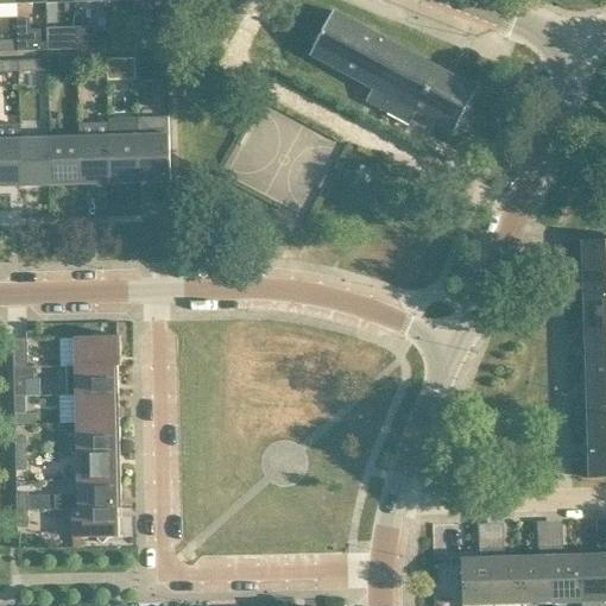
[(332,11),(308,55),(371,88),(364,101),(408,125),(408,124),(403,121),(410,109),(452,132),(475,88),(332,11)]
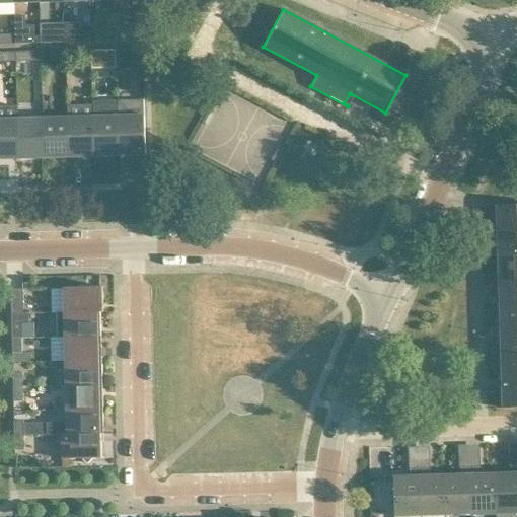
[(22,14),(13,14),(13,32),(14,43),(31,42),(31,34),(31,24),(23,24),(22,14)]
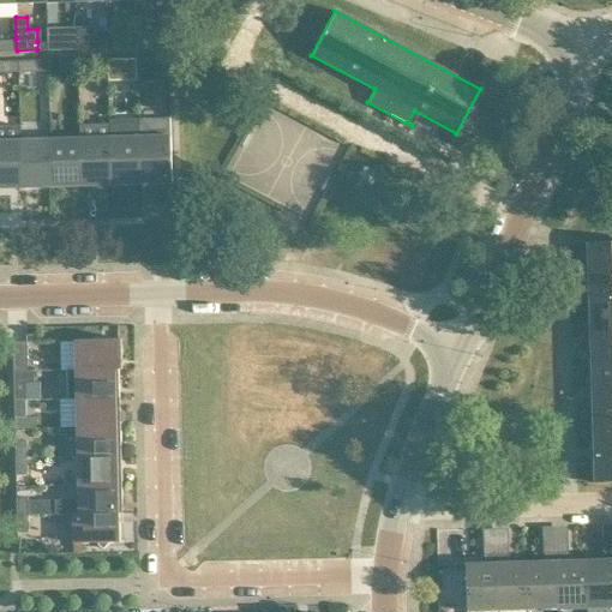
[(154,34),(135,35),(136,46),(154,46),(154,34)]
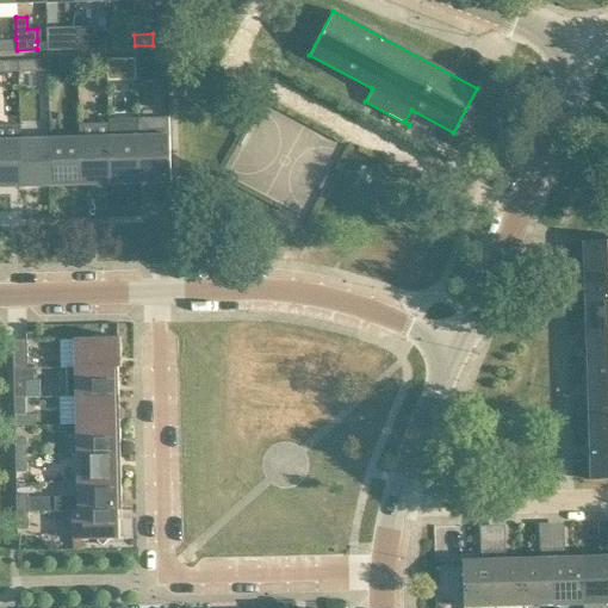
[(135,45),(134,35),(113,35),(113,47),(135,45)]
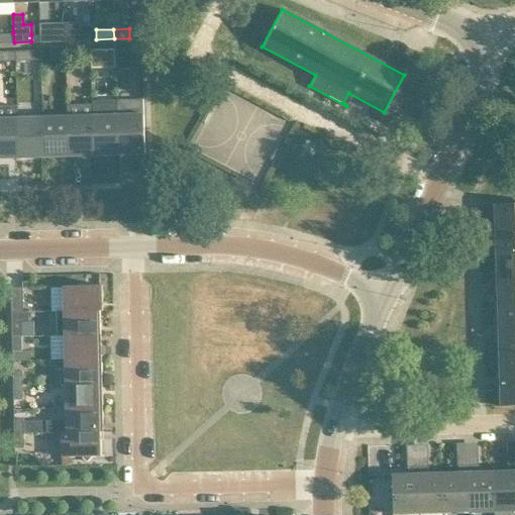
[(64,40),(64,30),(45,31),(45,41),(64,40)]
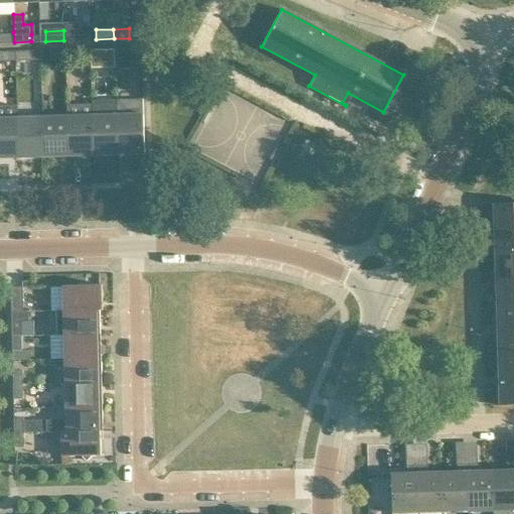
[(81,39),(81,30),(63,30),(63,40),(81,39)]
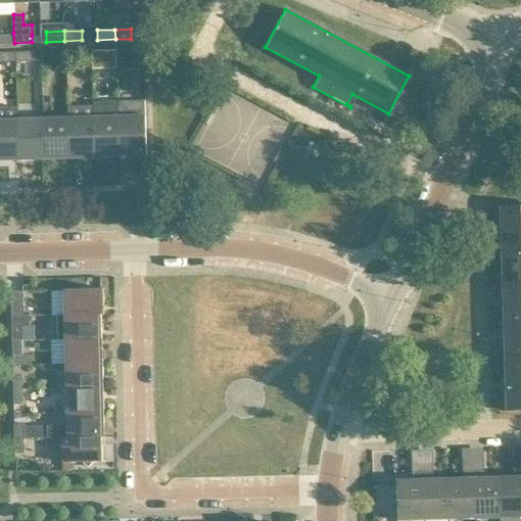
[(0,43),(14,43),(13,33),(0,33),(0,43)]
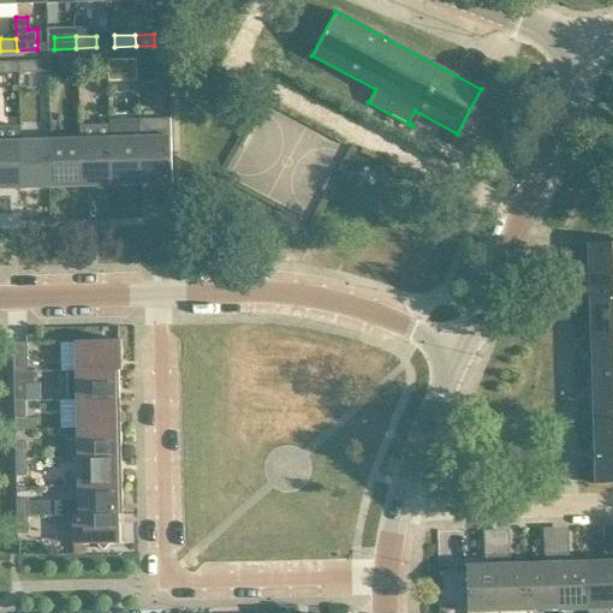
[(155,55),(136,57),(136,67),(155,66),(155,55)]
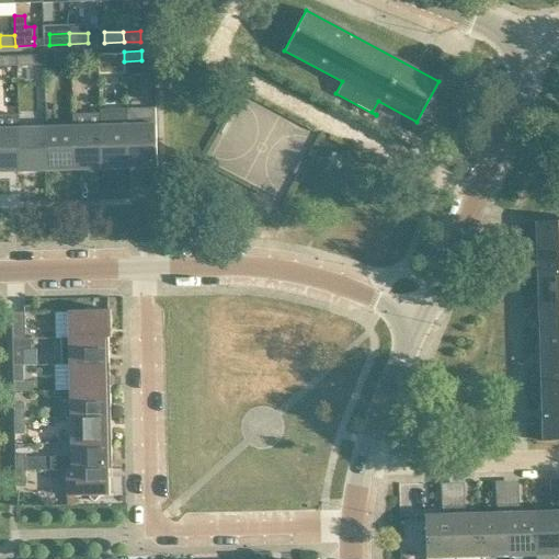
[(105,52),(97,52),(98,72),(106,72),(105,52)]
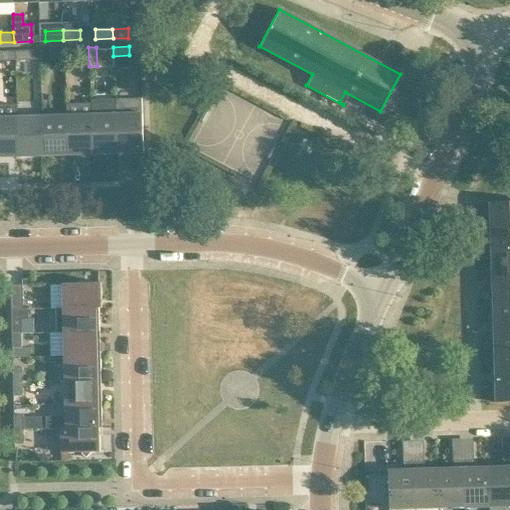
[(64,57),(63,48),(46,49),(46,58),(64,57)]
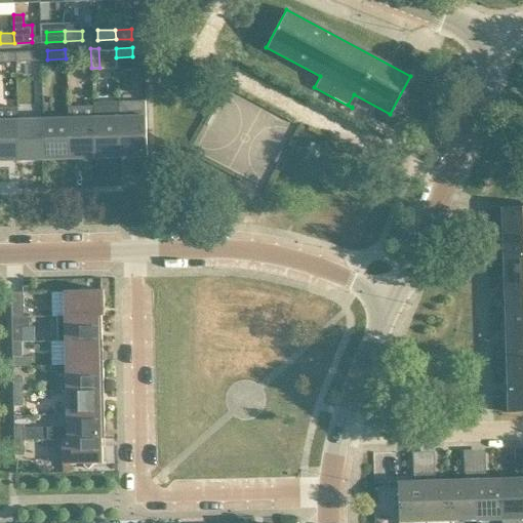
[(82,49),(65,49),(66,58),(82,58),(82,49)]
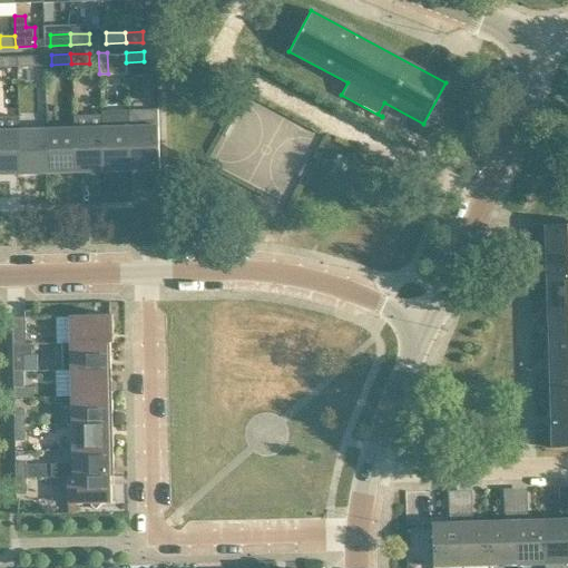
[(0,66),(16,66),(16,55),(0,55),(0,66)]
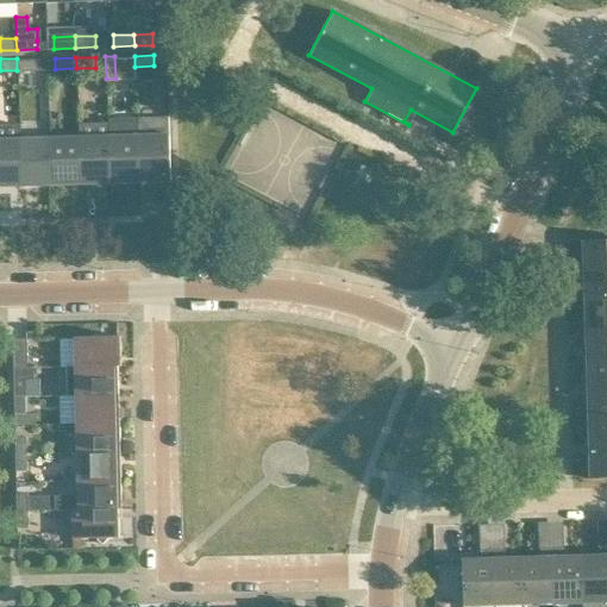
[(35,58),(17,58),(17,70),(36,69),(35,58)]
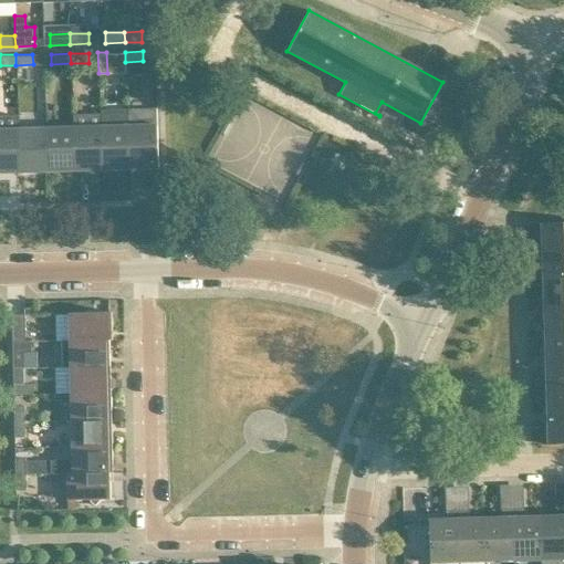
[(156,168),(155,106),(153,106),(153,108),(127,110),(127,107),(126,107),(126,112),(126,124),(127,124),(128,168),(156,168)]
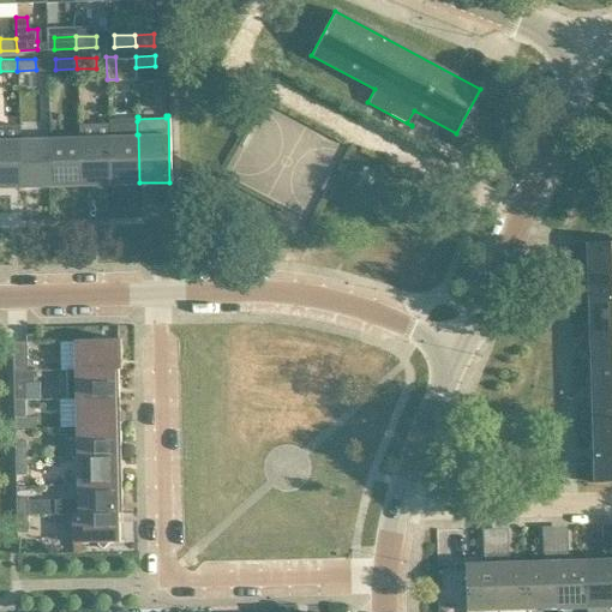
[(137,121),(108,123),(109,184),(139,183),(138,135),(137,135),(137,121)]
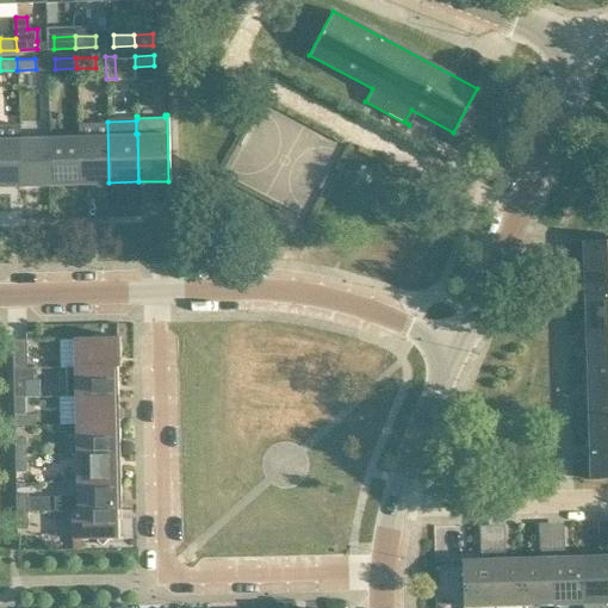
[(79,184),(109,182),(107,122),(76,122),(78,136),(79,184)]
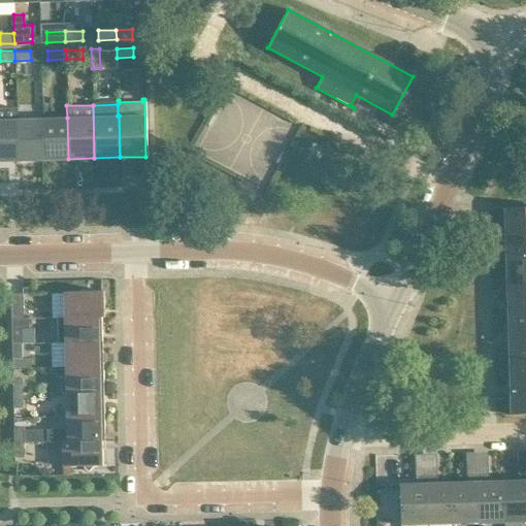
[(43,160),(41,118),(17,119),(18,160),(43,160)]
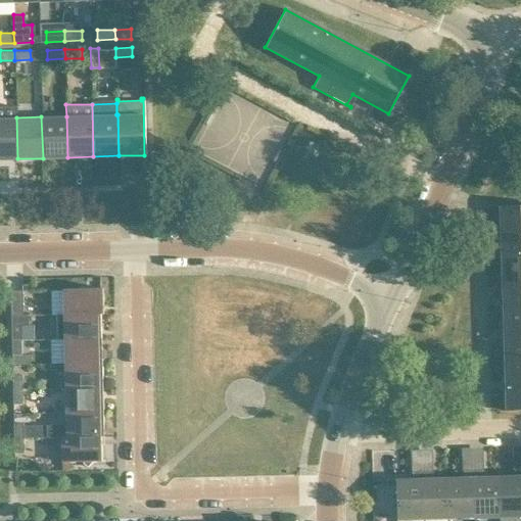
[(67,157),(66,116),(41,116),(43,158),(67,157)]
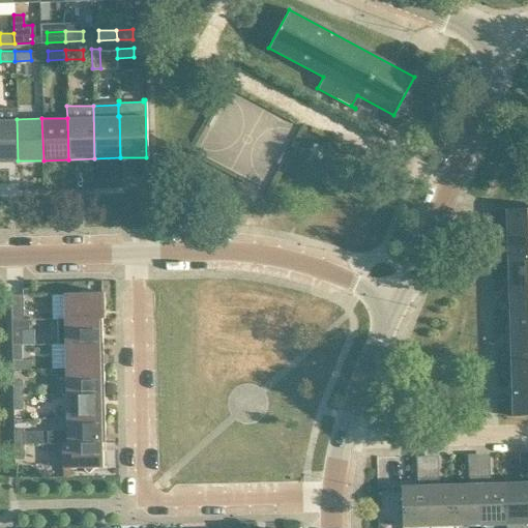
[(0,162),(18,160),(17,119),(0,119),(0,162)]
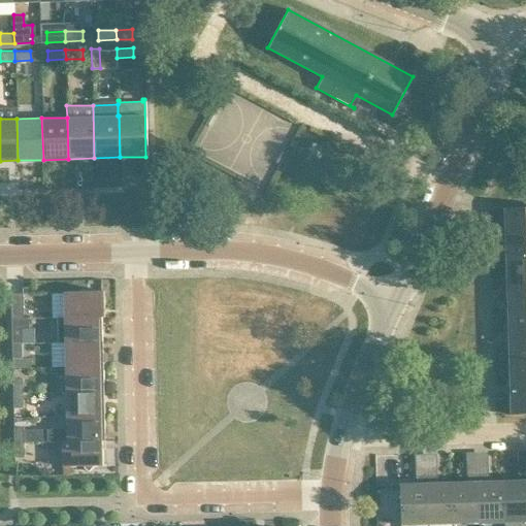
[(525,231),(525,205),(502,206),(503,233),(525,231)]
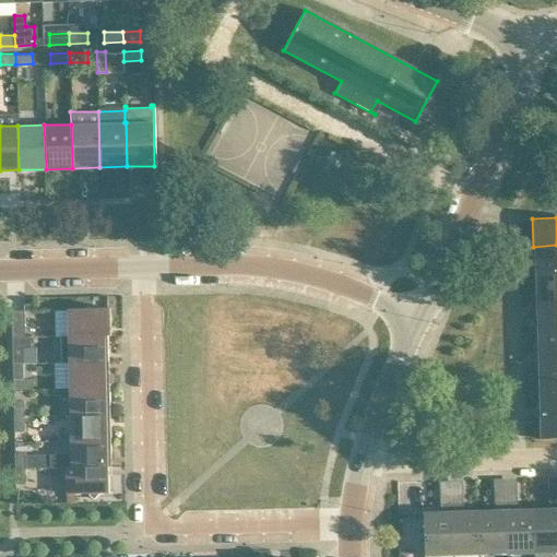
[(556,273),(556,245),(533,247),(534,274),(556,273)]
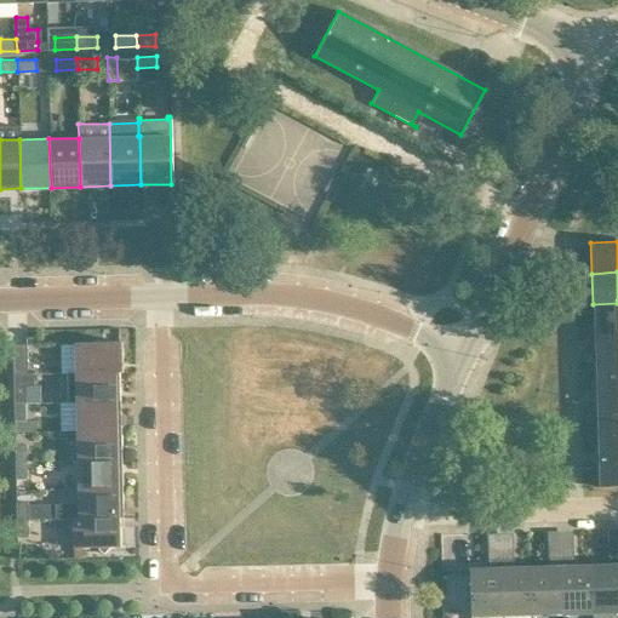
[(617,332),(617,303),(593,304),(593,333),(617,332)]
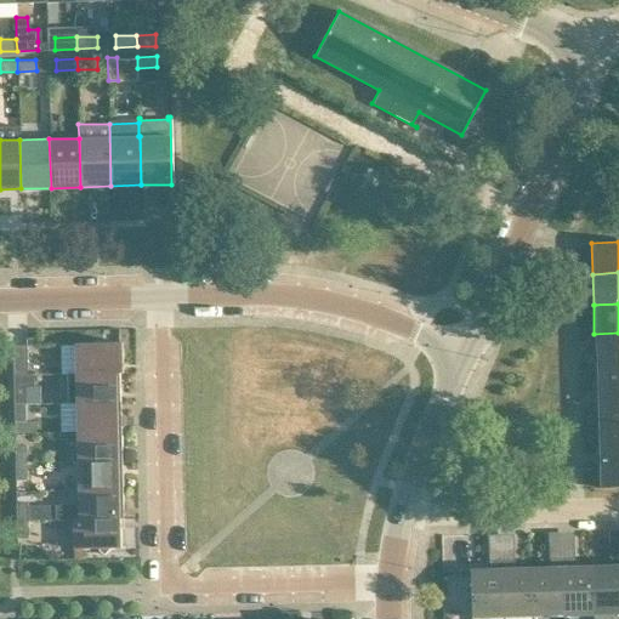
[(595,364),(618,363),(618,333),(594,334),(595,364)]
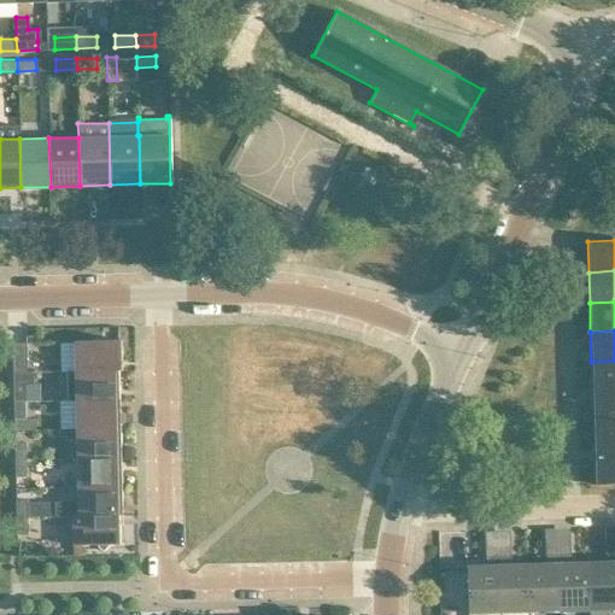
[(121,369),(119,341),(122,341),(122,339),(74,340),(74,370),(117,369),(121,369)]
